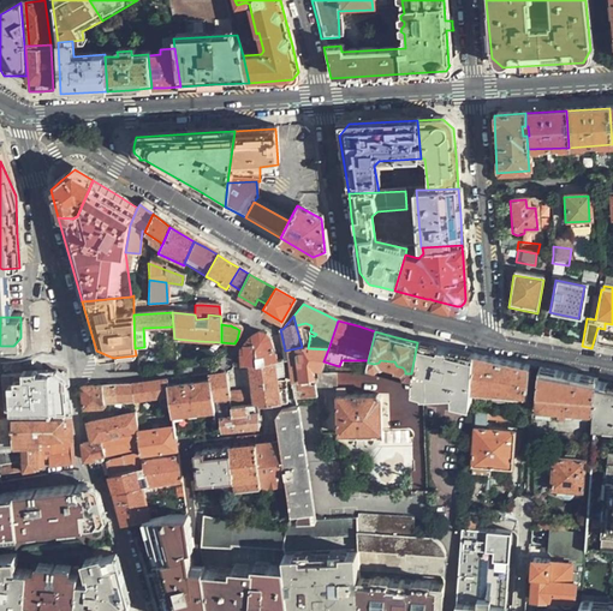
[(239,358),(240,366),(248,366),(260,366),(272,363),(277,363),(267,339),(263,335),(257,333),(253,335),(249,337),(239,349),(239,354),(239,358)]
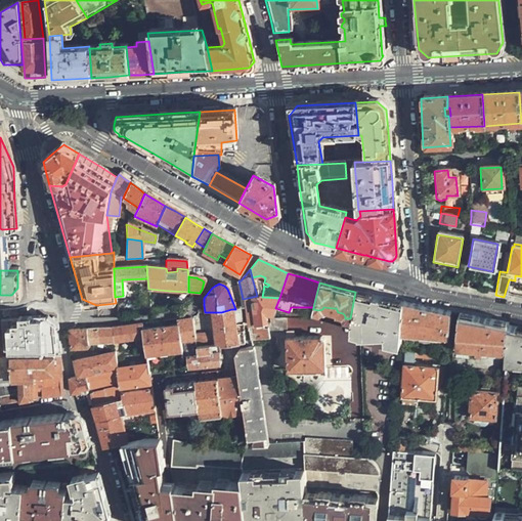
[(380,297),(355,292),(350,318),(350,319),(356,322),(383,331),(383,339),(399,342),(400,335),(402,302),(380,297)]
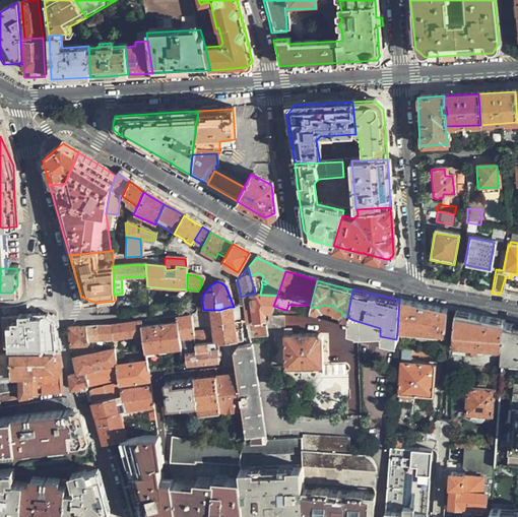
[(255,294),(241,297),(246,327),(259,324),(262,324),(261,321),(255,294)]
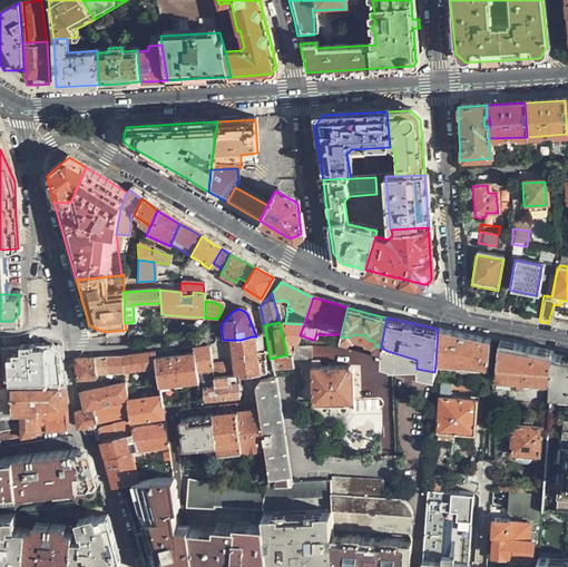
[(300,335),(304,324),(285,323),(280,322),(286,352),(289,352),(286,343),(296,345),(300,335)]
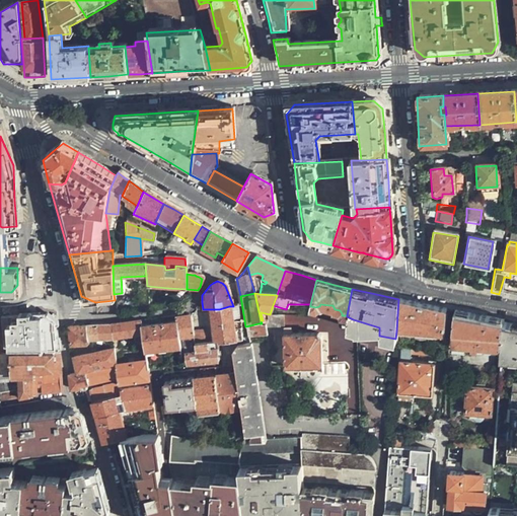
[(414,302),(398,299),(396,332),(443,336),(445,308),(438,307),(414,302)]
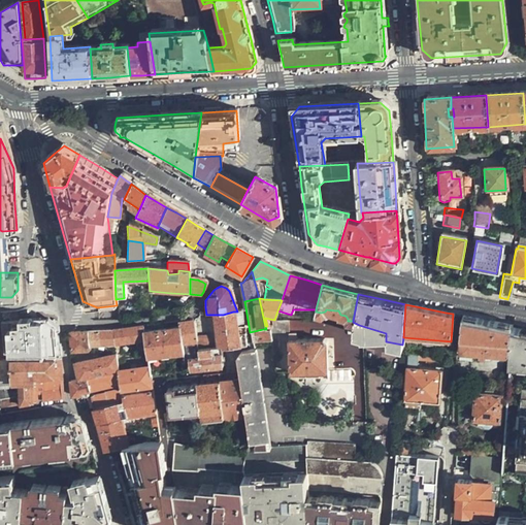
[(238,348),(233,312),(223,315),(212,315),(215,327),(218,348),(218,350),(220,350),(238,348)]
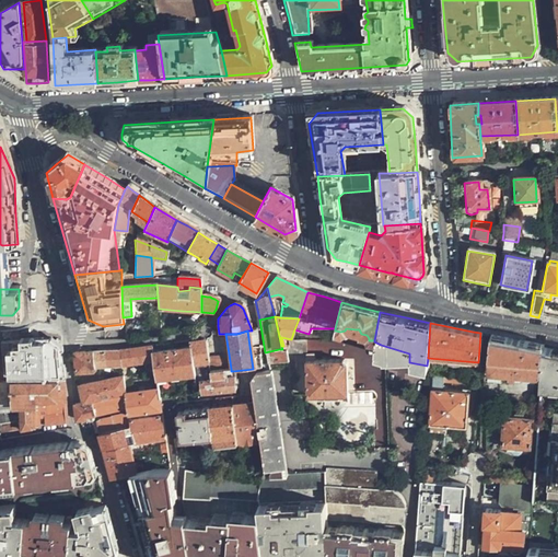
[(539,375),(542,346),(515,340),(489,335),(487,373),(502,374),(501,373),(539,375)]
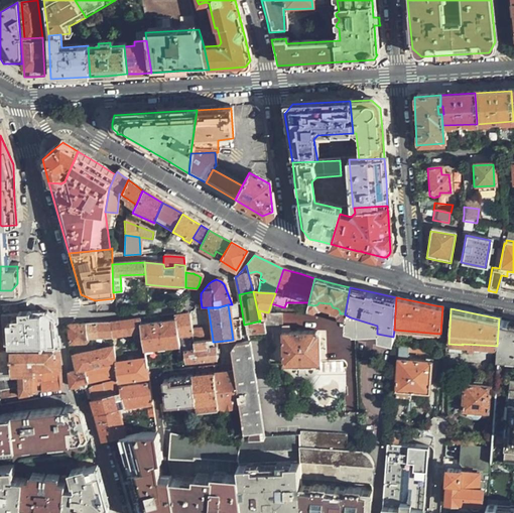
[(45,313),(0,316),(0,325),(3,350),(6,351),(9,351),(57,352),(54,321),(45,313)]
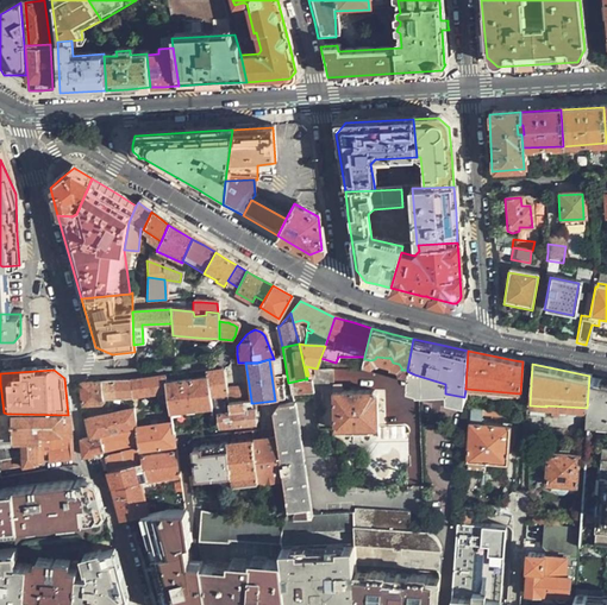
[(214,371),(205,371),(206,379),(208,396),(212,396),(213,407),(217,405),(218,414),(225,413),(225,404),(227,404),(226,390),(224,370),(214,371)]
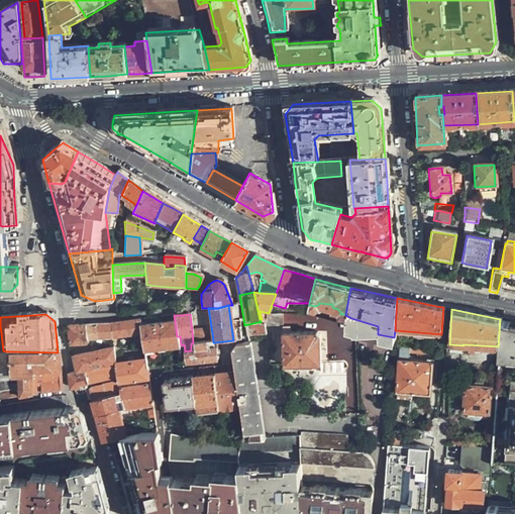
[(514,321),(500,319),(498,346),(498,355),(514,356),(514,321)]
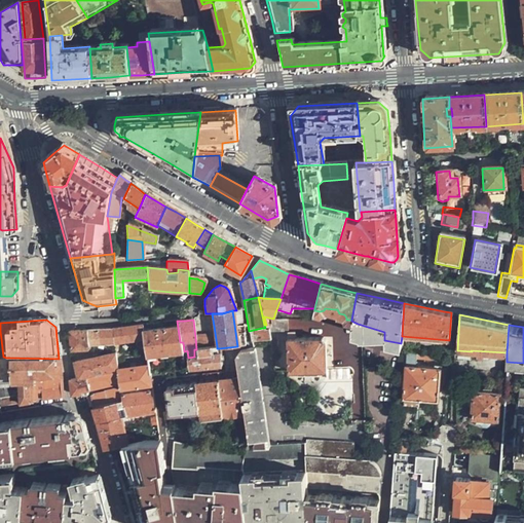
[(111,331),(113,344),(143,339),(142,332),(141,326),(125,329),(111,331)]
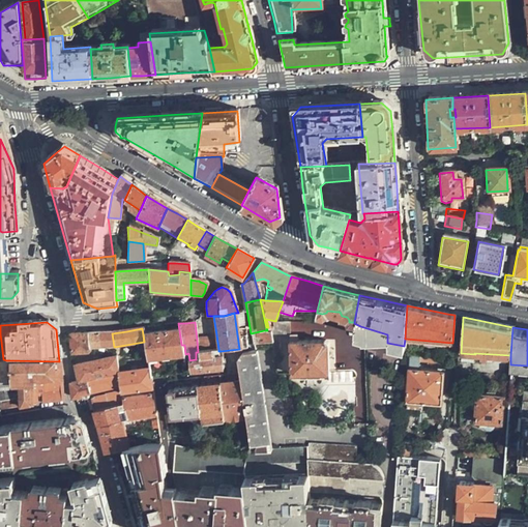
[(162,332),(143,334),(144,342),(147,359),(183,354),(181,345),(179,330),(162,332)]
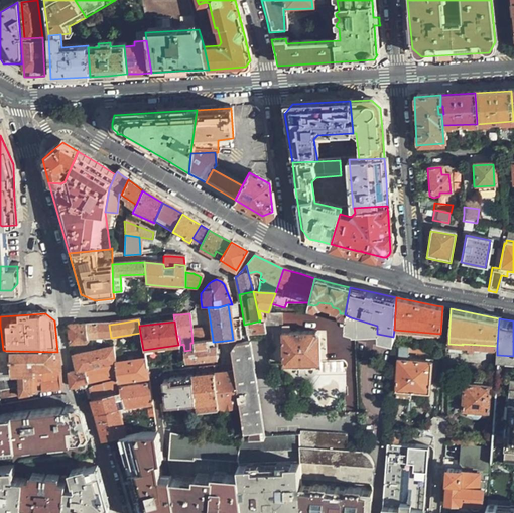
[(109,325),(68,327),(70,345),(87,344),(86,340),(111,338),(109,325)]
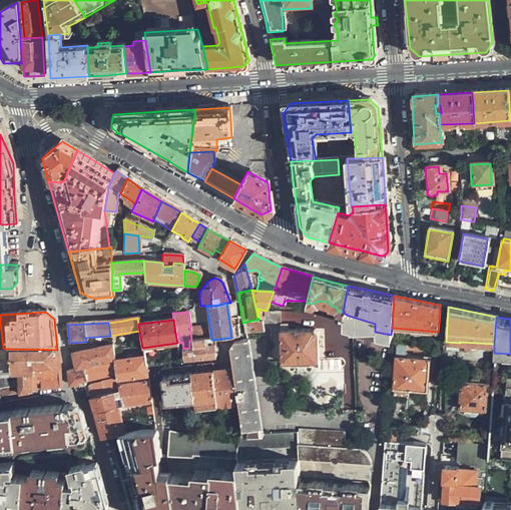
[(263,333),(261,323),(256,323),(242,325),(244,335),(263,333)]
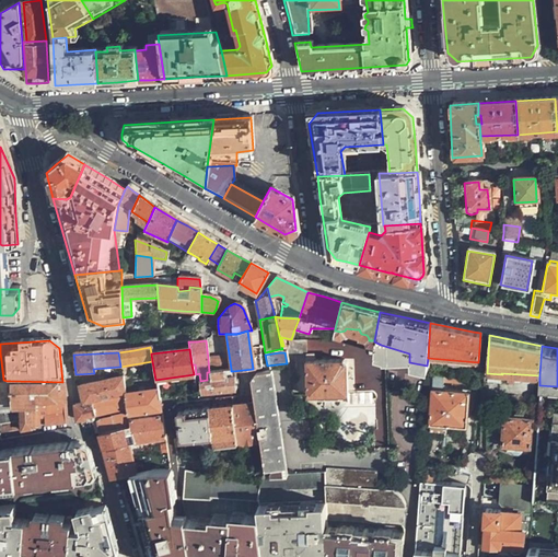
[(223,358),(208,359),(209,372),(225,370),(223,358)]
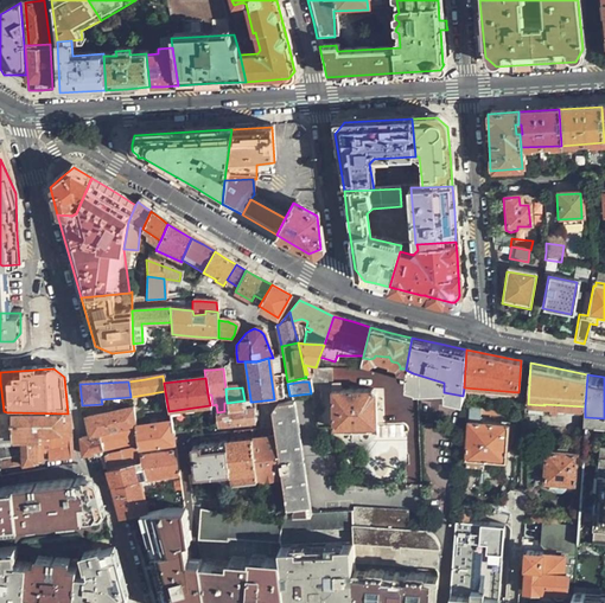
[(375,429),(374,397),(369,392),(330,393),(331,429),(375,429)]
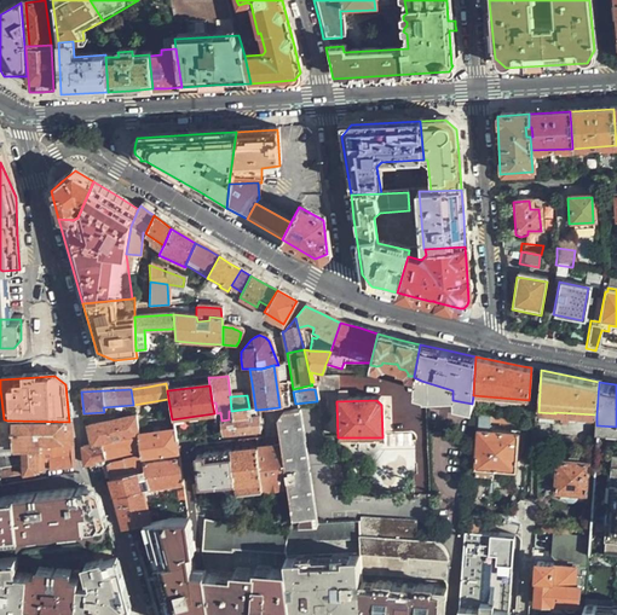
[(229,419),(221,421),(223,434),(260,429),(258,410),(255,410),(255,407),(249,408),(231,411),(229,411),(229,419)]
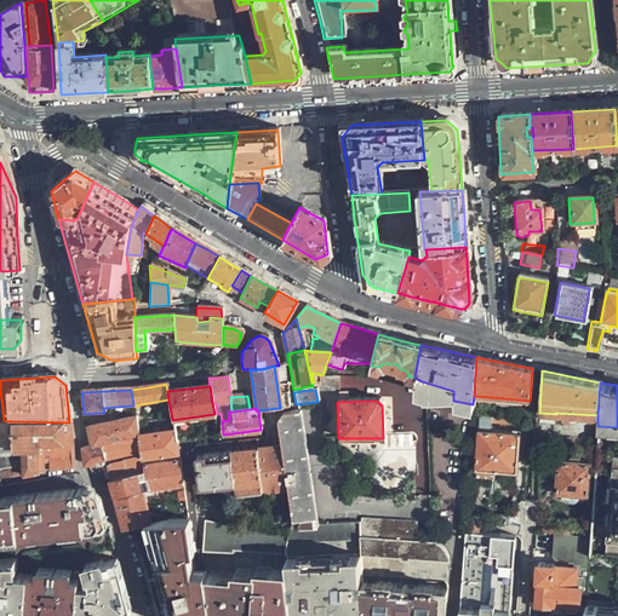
[(267,424),(278,422),(278,421),(281,414),(281,412),(265,414),(267,424)]
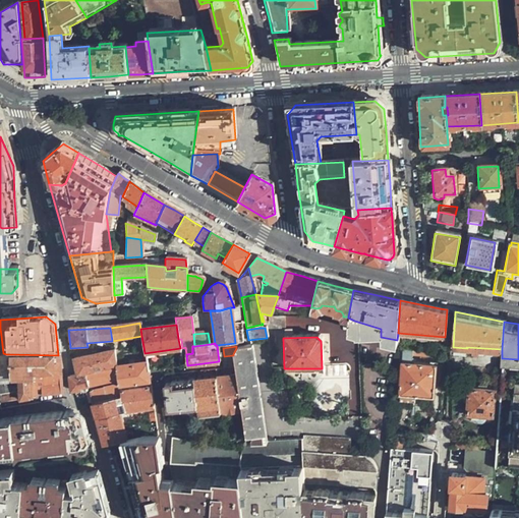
[(241,411),(246,444),(266,443),(257,388),(250,347),(249,346),(236,348),(233,354),(233,355),(236,373),(241,411)]
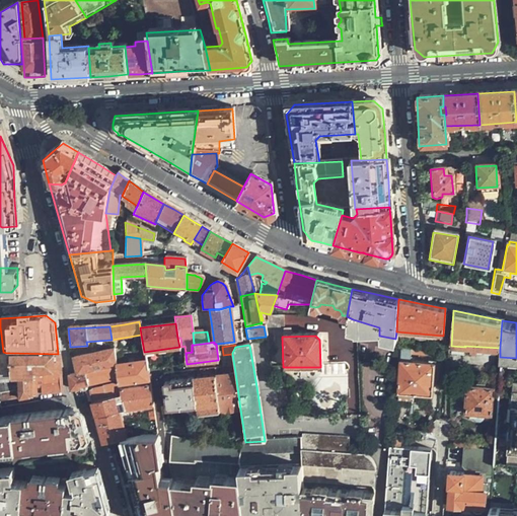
[(408,362),(409,348),(399,348),(396,393),(430,396),(432,364),(408,362)]
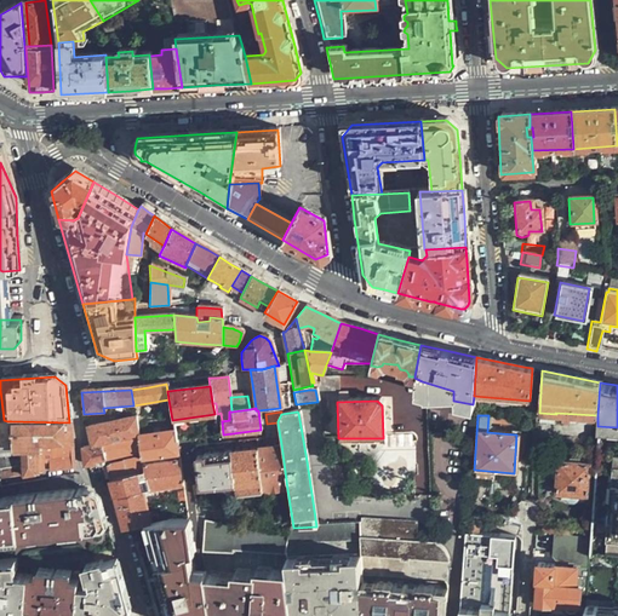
[(86,429),(91,448),(102,445),(138,437),(135,416),(86,429)]
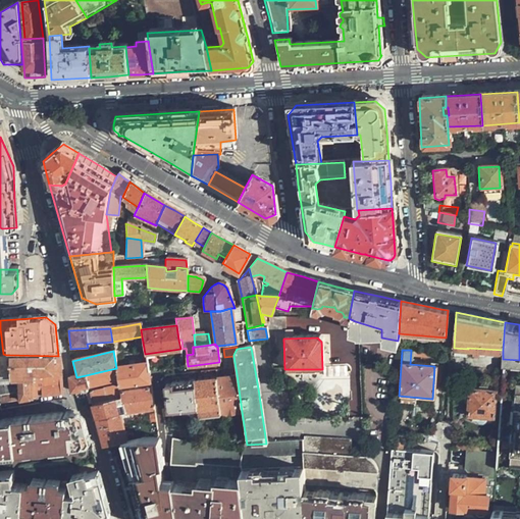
[(9,355),(0,355),(0,405),(14,403),(29,400),(28,378),(27,358),(9,358),(9,355)]
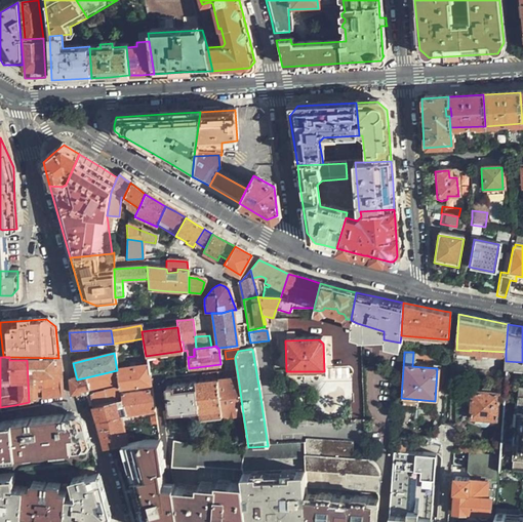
[(61,377),(58,360),(27,360),(28,380),(61,377)]
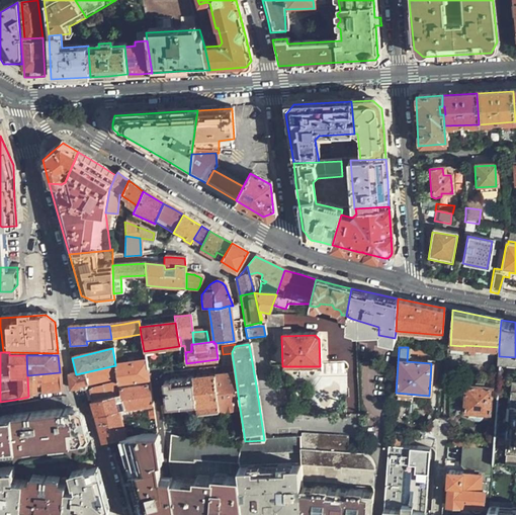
[(118,387),(149,382),(146,369),(145,361),(115,365),(118,387)]
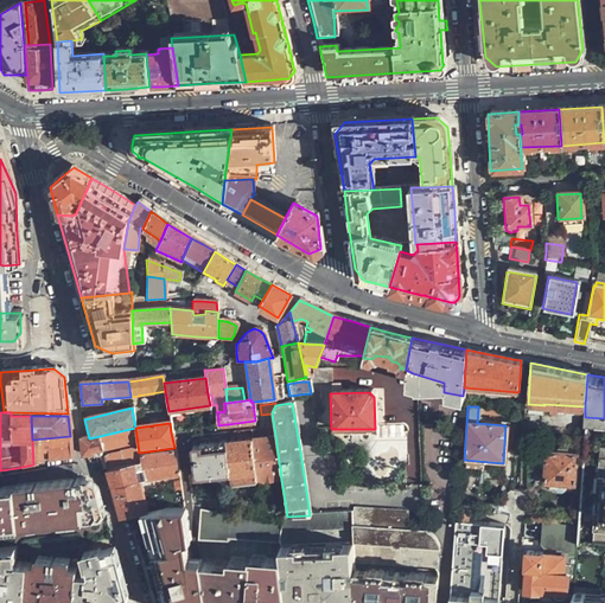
[(104,457),(108,472),(132,466),(141,463),(140,457),(139,453),(135,428),(100,436),(102,449),(127,446),(128,454),(132,454),(132,456),(122,459),(121,454),(104,457)]
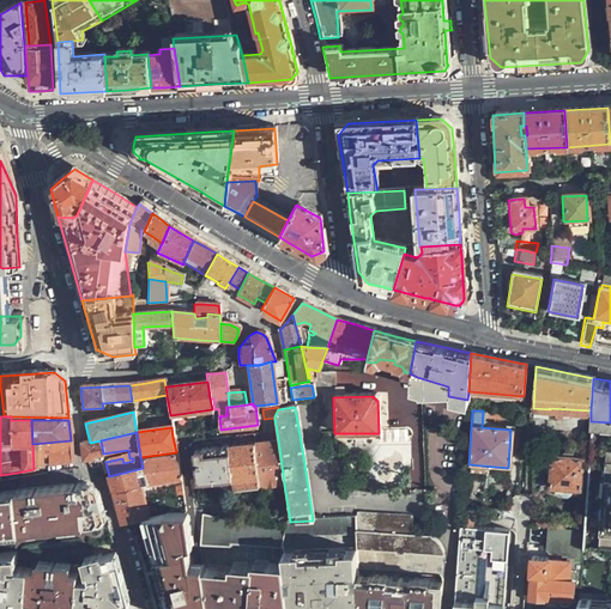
[(260,486),(255,442),(253,438),(227,440),(227,448),(231,479),(233,488),(260,486)]
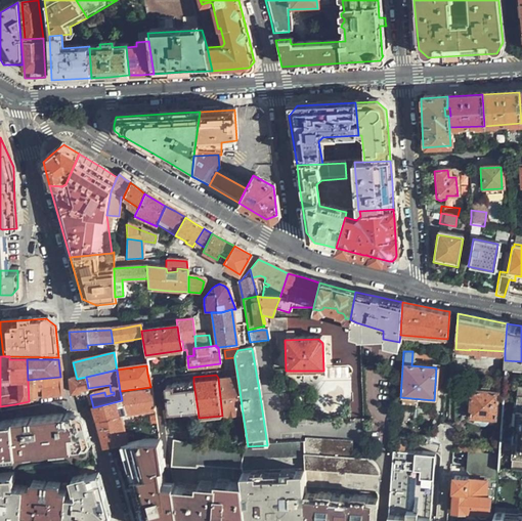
[(222,416),(243,414),(237,376),(218,378),(222,416)]
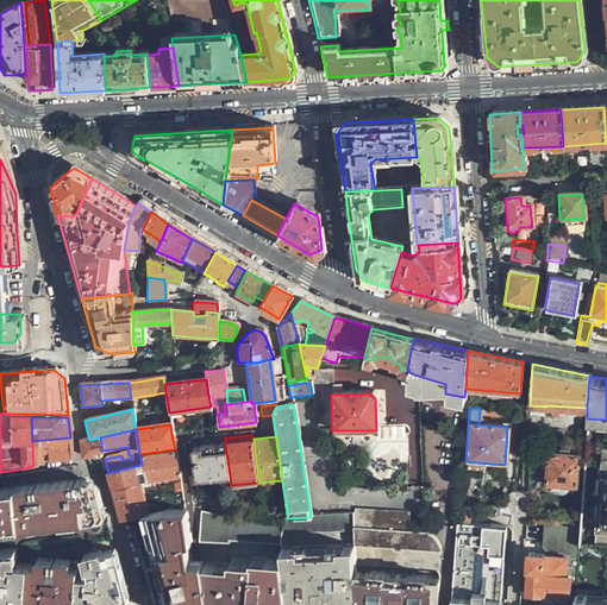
[(32,441),(33,466),(73,459),(72,446),(70,438),(32,441)]
